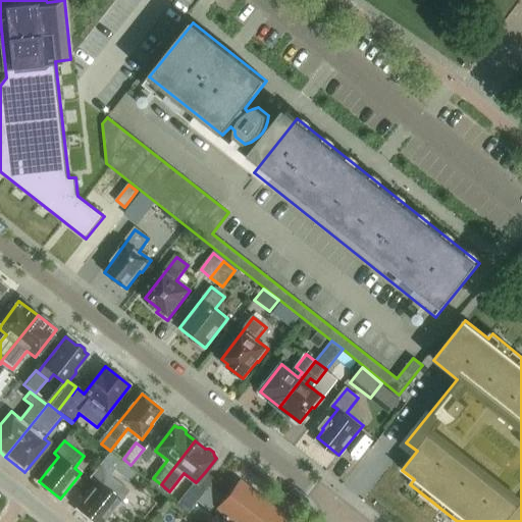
[(151,444),(141,457),(146,461),(155,451),(157,448),(151,444)]
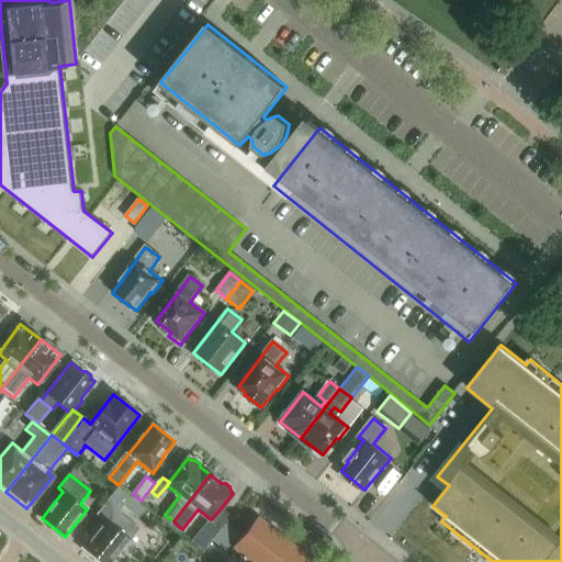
[(103,521),(90,538),(91,539),(83,549),(100,561),(111,561),(128,540),(119,532),(128,520),(120,513),(123,507),(138,519),(147,509),(120,487),(97,516),(103,521)]
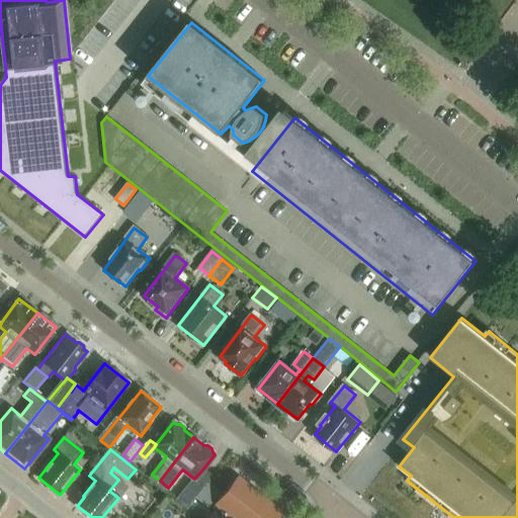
[(289,517),(238,477),(216,505),(232,517),(289,517)]
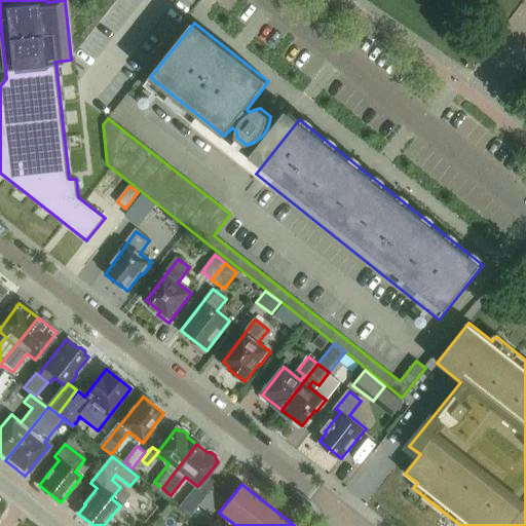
[(193,490),(177,510),(189,519),(198,506),(204,498),(193,490)]
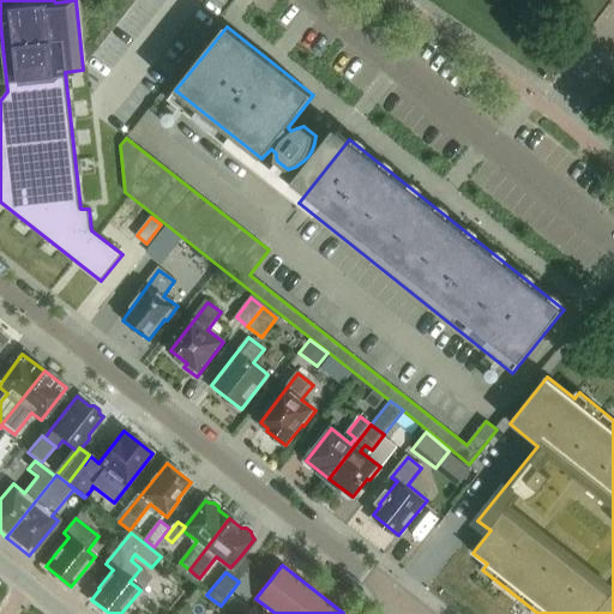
[(239,582),(232,591),(247,603),(262,585),(246,573),(239,582)]
